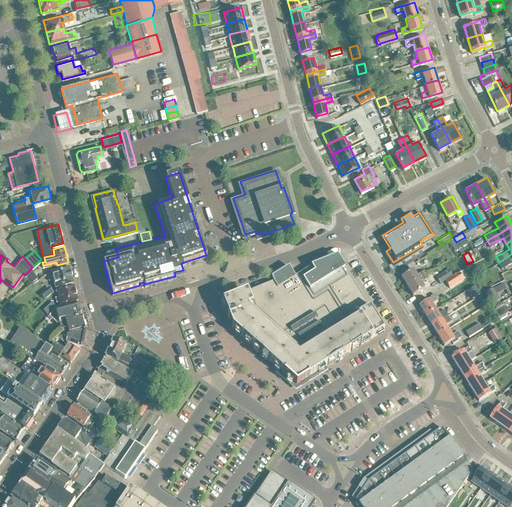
[(232,325),(296,382),(384,327),(339,254),(312,264),(305,268),(296,274),(290,263),(272,273),(274,279),(223,298),(232,325)]
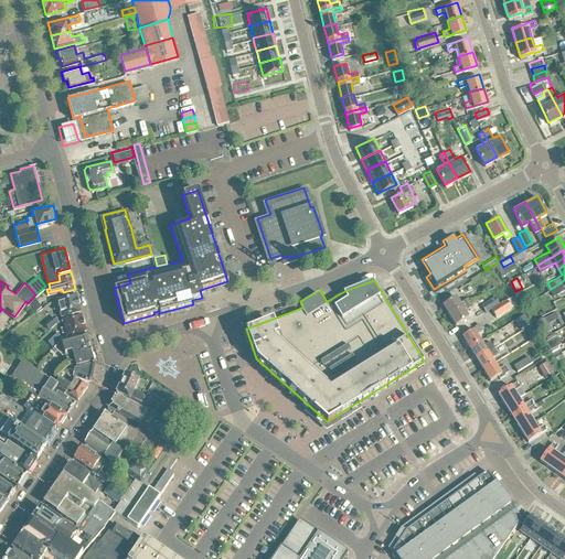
[(564,280),(551,289),(553,293),(564,286),(564,280)]
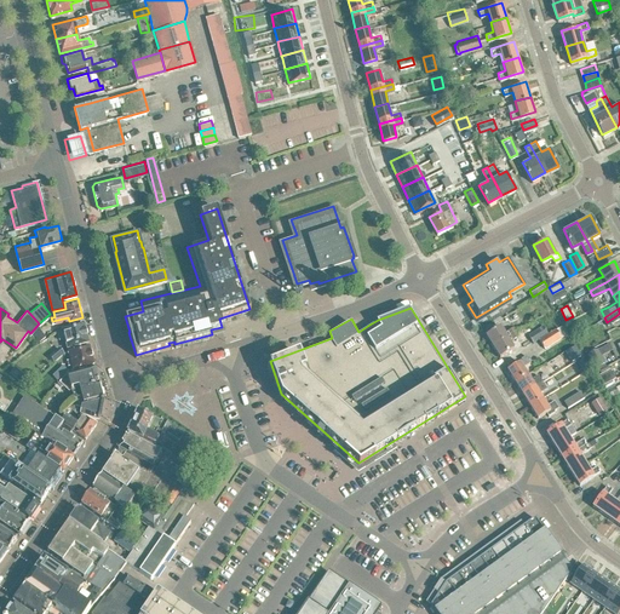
[(67,345),(89,340),(84,321),(62,326),(67,345)]
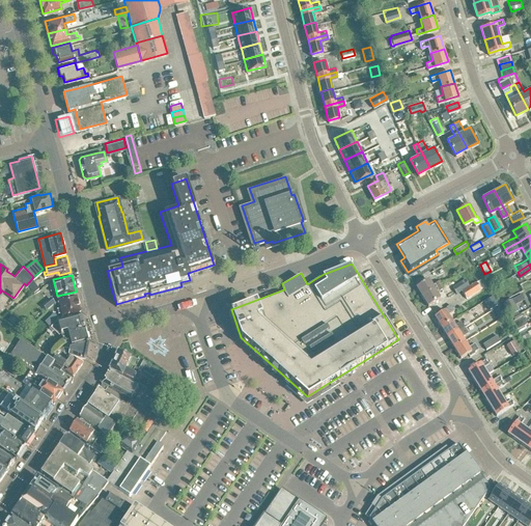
[(465,276),(452,284),(456,292),(469,283),(465,276)]
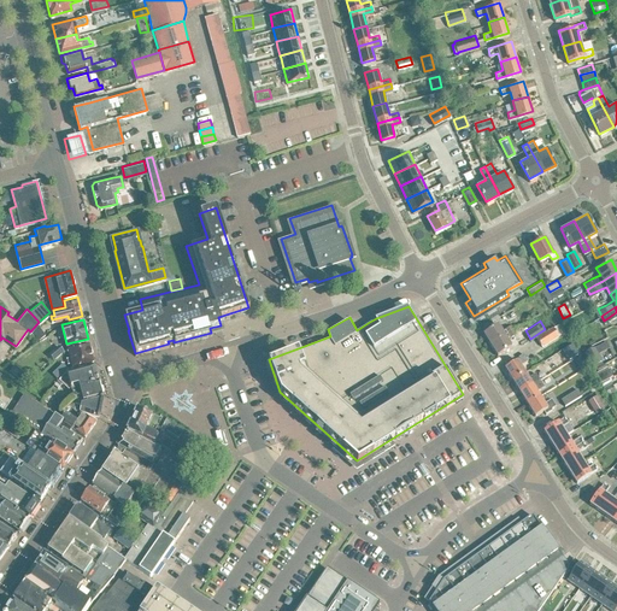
[(542,344),(565,329),(559,321),(536,335),(542,344)]
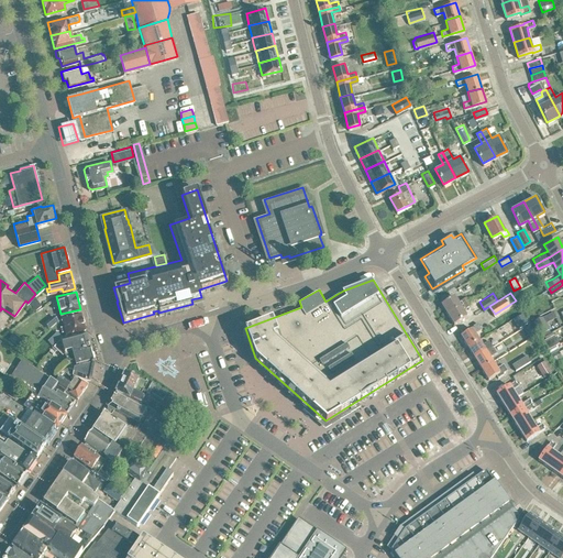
[(446,313),(467,299),(465,295),(457,301),(453,294),(441,302),(446,313)]
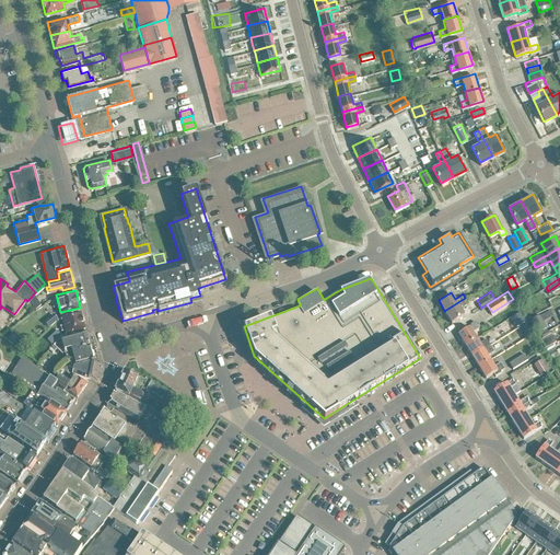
[(34,307),(42,302),(37,295),(30,299),(34,307)]
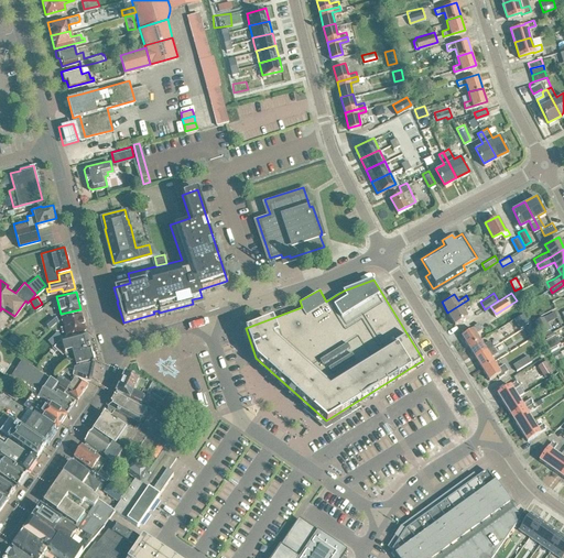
[(468,299),(447,313),(454,323),(467,314),(463,307),(470,303),(468,299)]
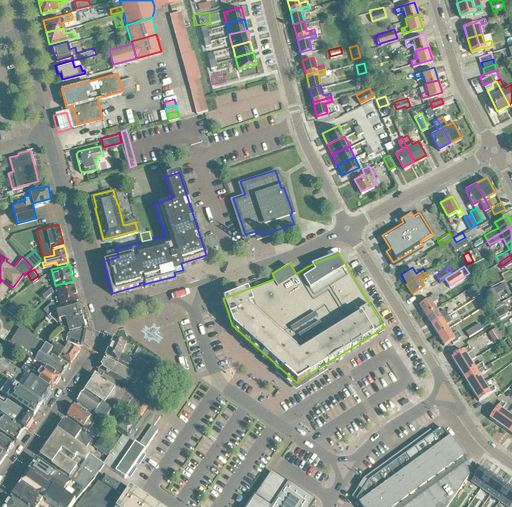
[(60,303),(77,298),(73,283),(56,288),(60,303)]
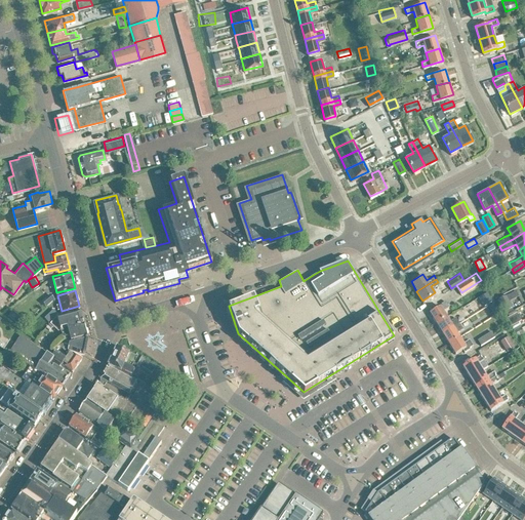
[(45,304),(53,296),(49,292),(41,298),(45,304)]
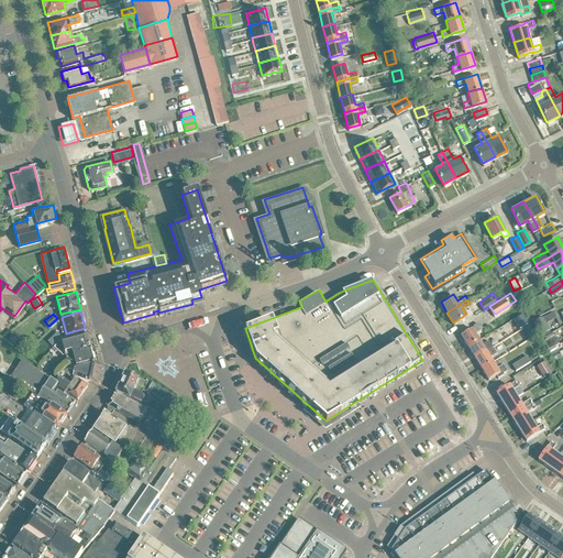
[(542,335),(550,330),(549,328),(549,327),(542,314),(532,319),(540,332),(541,332),(542,335)]
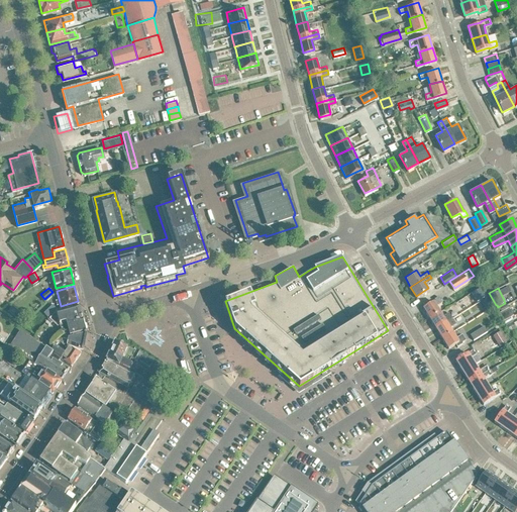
[(482,289),(473,295),(476,299),(484,293),(482,289)]
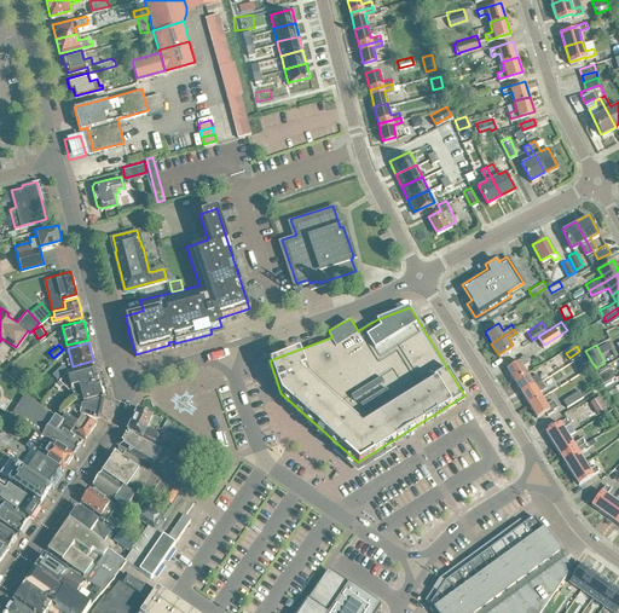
[(514,379),(526,371),(521,364),(528,359),(525,352),(520,356),(521,357),(505,366),(514,379)]
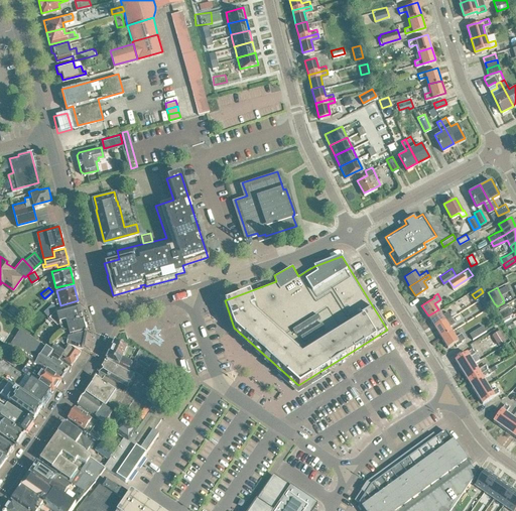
[(461,306),(473,300),(470,294),(458,301),(461,306)]
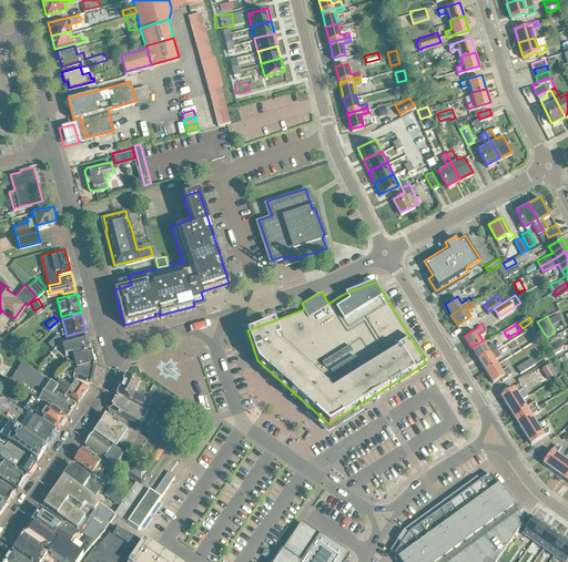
[(534,324),(528,328),(535,338),(540,334),(534,324)]
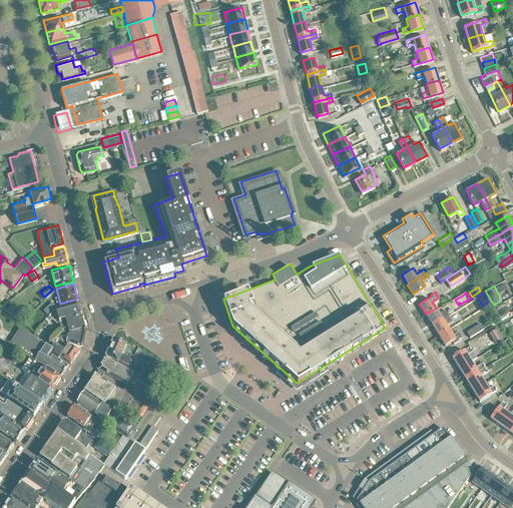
[(55,307),(57,305),(52,300),(43,308),(48,314),(55,307)]
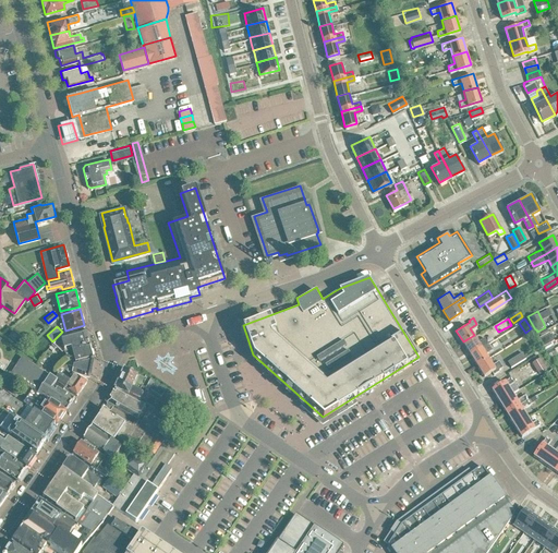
[(13,327),(8,333),(17,339),(22,334),(13,327)]
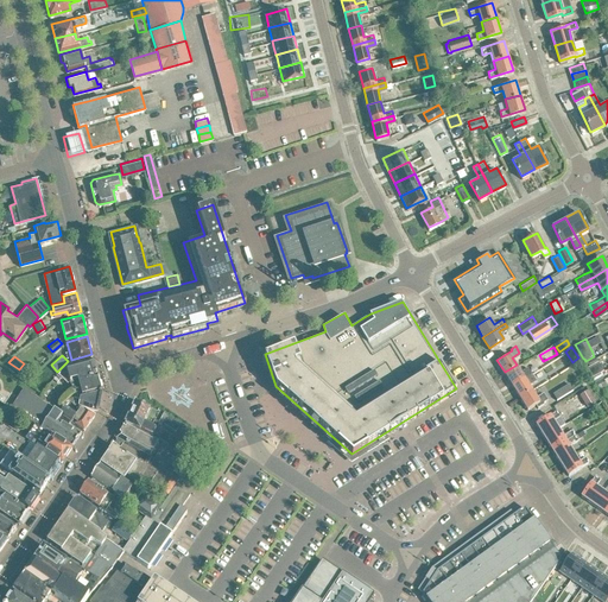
[(56,379),(61,374),(67,380),(68,380),(67,378),(75,375),(80,393),(101,387),(93,356),(65,363),(57,372),(54,376),(56,379)]
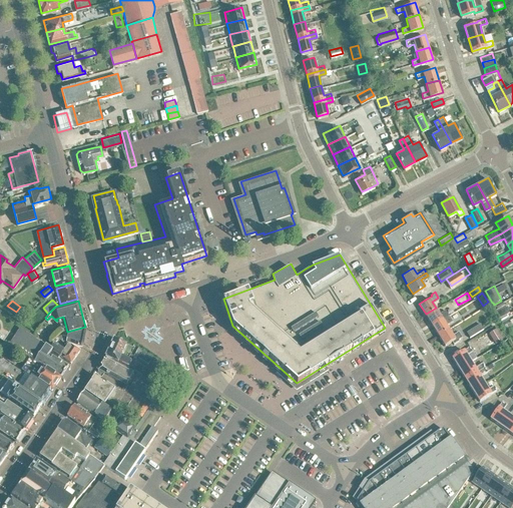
[(507,303),(498,306),(503,321),(509,319),(506,312),(509,311),(507,303)]
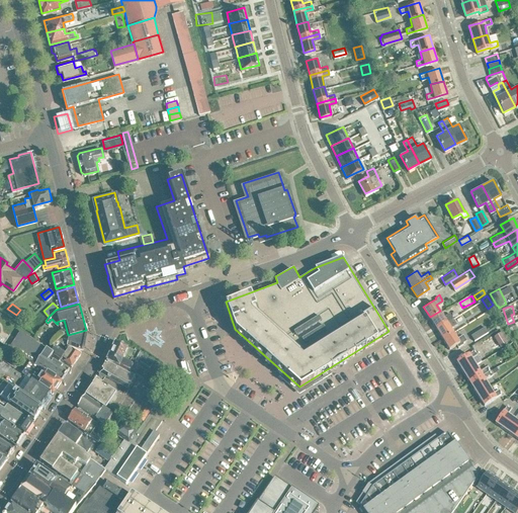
[(436,327),(452,317),(449,311),(444,314),(445,315),(443,317),(440,311),(430,317),(436,327)]
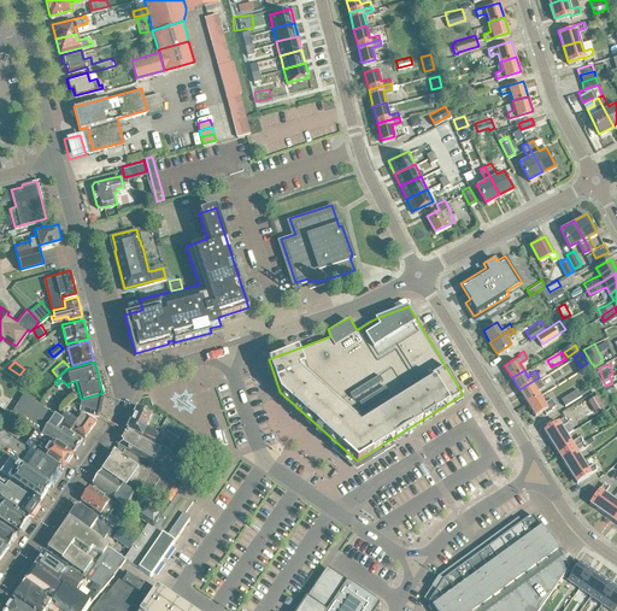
[(528,401),(539,394),(535,387),(538,386),(538,387),(542,383),(539,377),(519,389),(528,401)]
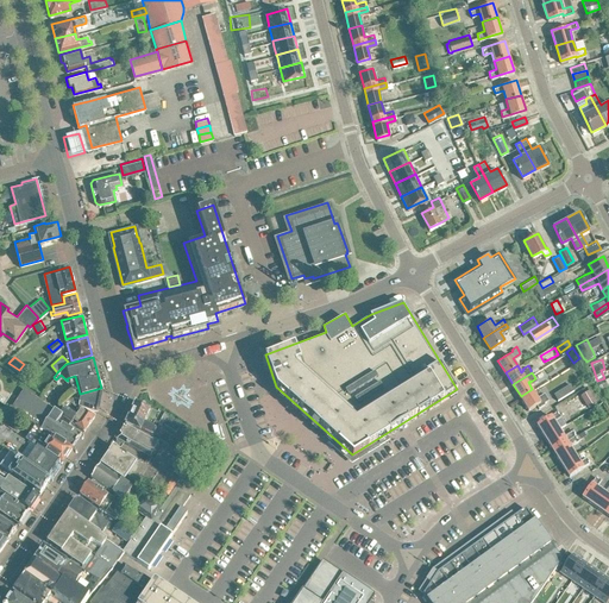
[(570,382),(562,387),(565,393),(573,388),(570,382)]
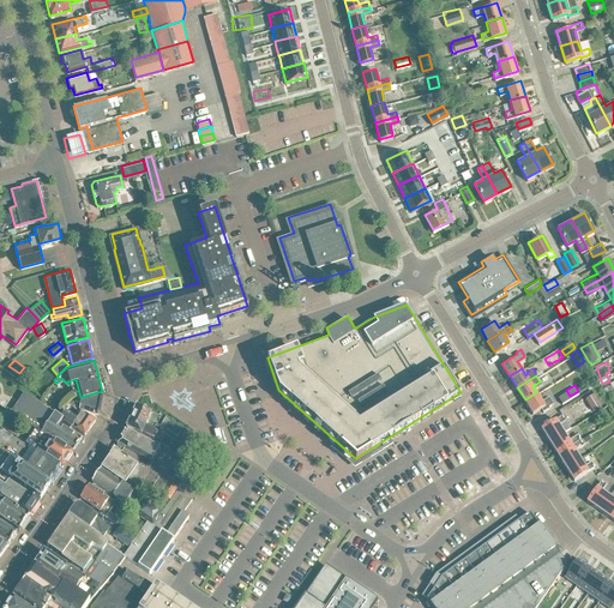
[(62,415),(60,414),(25,389),(12,408),(36,425),(72,450),(84,432),(61,417),(62,415)]
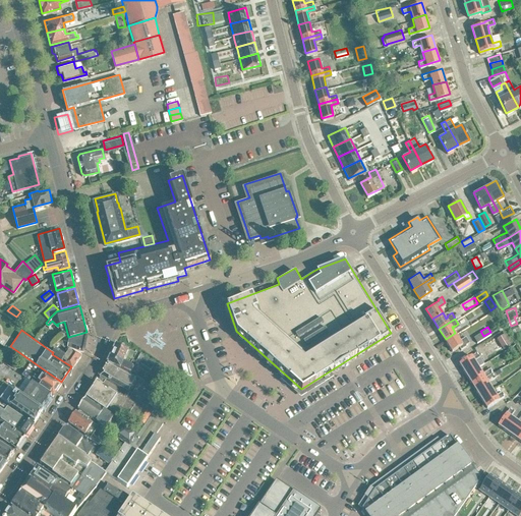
[(87,332),(68,337),(67,341),(67,345),(83,350),(87,333),(87,332)]
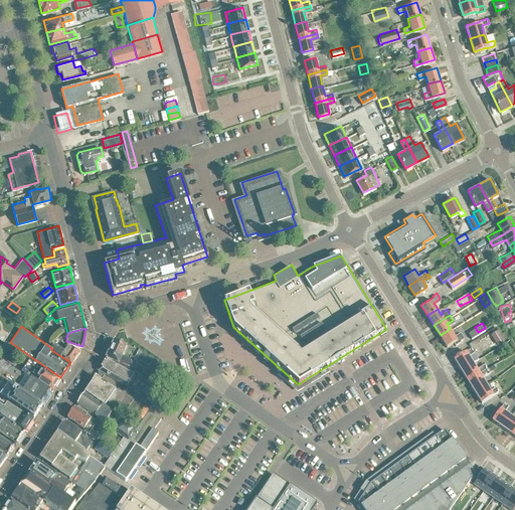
[(497,328),(491,332),(497,342),(503,338),(497,328)]
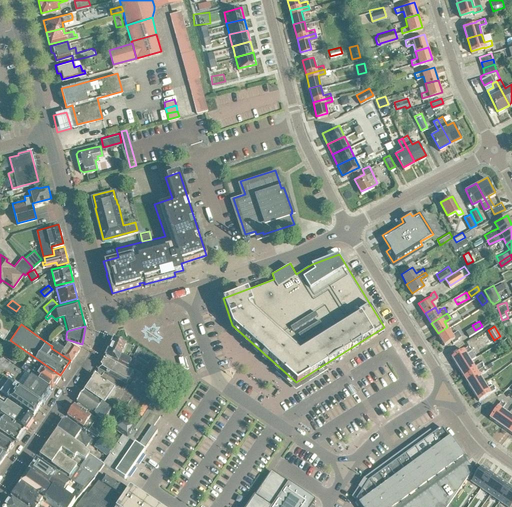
[(447,327),(438,333),(443,343),(451,338),(452,341),(457,338),(457,337),(460,334),(457,329),(451,333),(447,327)]
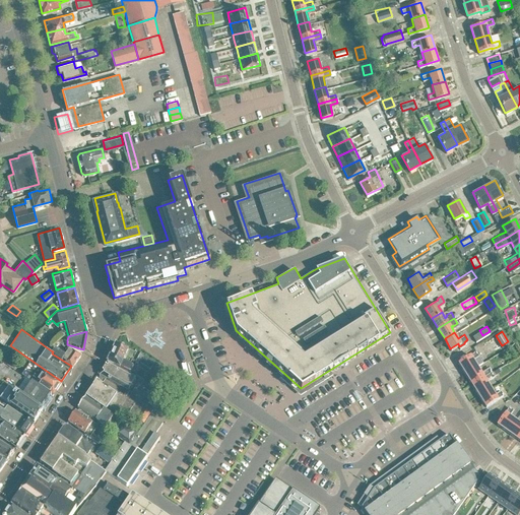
[(107,360),(134,374),(138,366),(129,361),(131,358),(137,361),(137,360),(150,367),(151,366),(159,371),(163,366),(141,352),(142,352),(135,348),(134,350),(115,341),(107,360)]
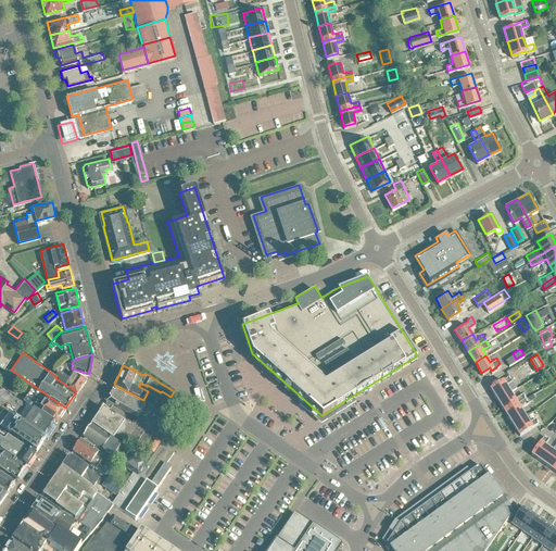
[(55,378),(76,391),(86,378),(73,370),(68,377),(58,370),(54,375),(57,376),(55,378)]
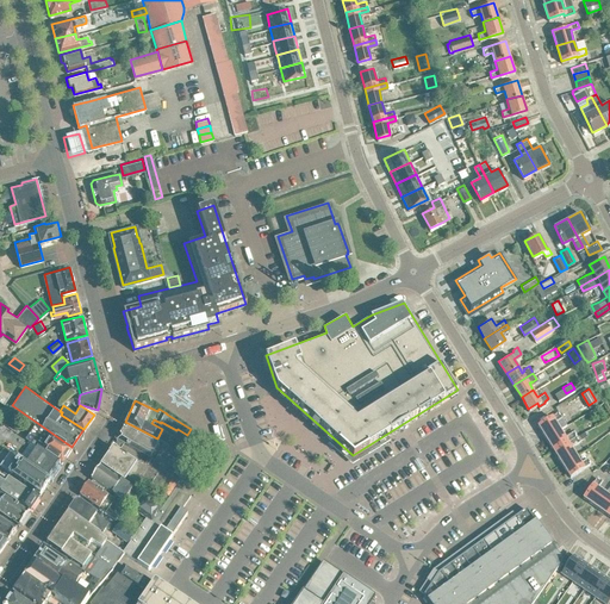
[(546,436),(559,428),(554,421),(561,416),(558,410),(537,423),(546,436)]
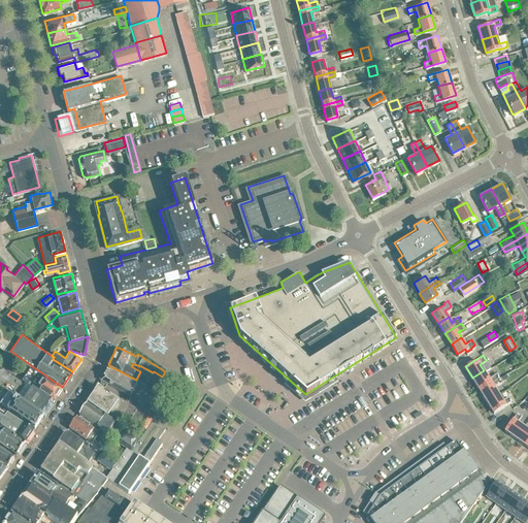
[(57,394),(62,387),(31,365),(27,372),(57,394)]
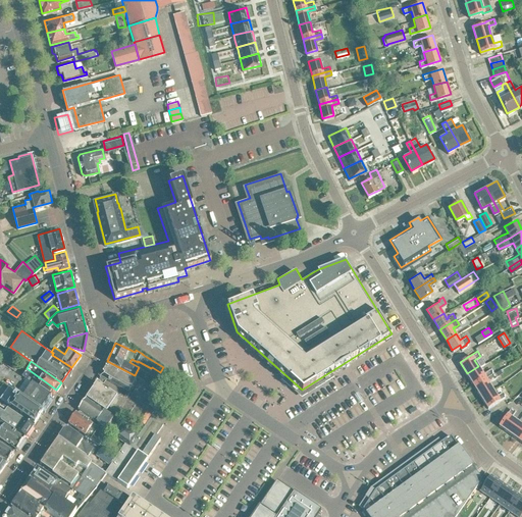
[(139,377),(135,375),(107,361),(100,373),(132,392),(139,377)]
